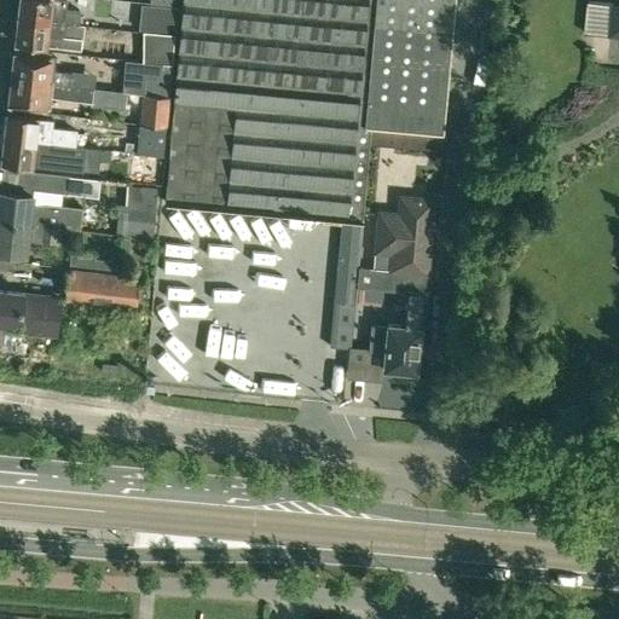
[(18,11),(18,18),(79,24),(80,10),(65,9),(67,0),(16,0),(16,7),(18,11)]
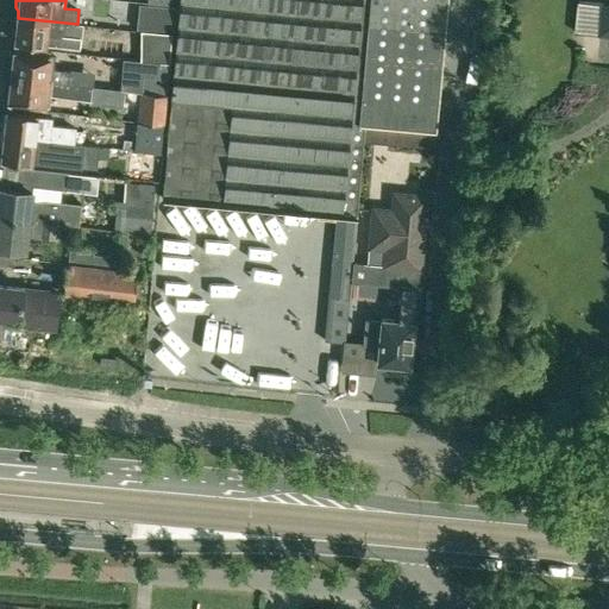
[(446,0),(180,0),(162,199),(336,215),(331,265),(326,311),(340,312),(344,277),(349,278),(350,267),(355,217),(356,217),(363,140),(364,125),(434,131),(446,0)]
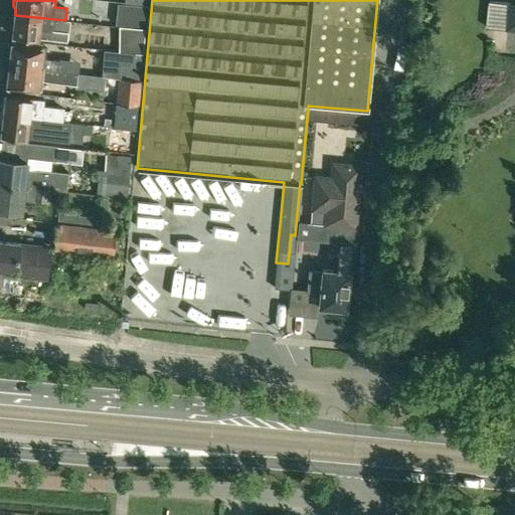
[(487,28),(507,30),(514,30),(514,4),(509,5),(489,3),(487,28)]
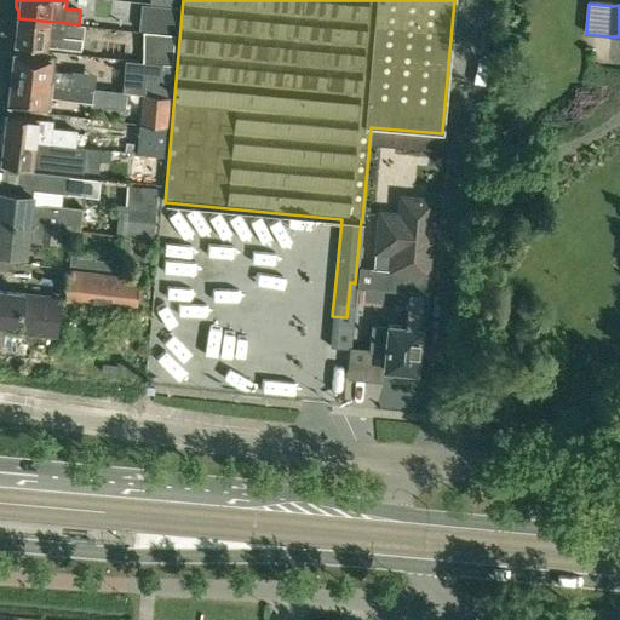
[(176,33),(178,9),(141,5),(138,29),(176,33)]
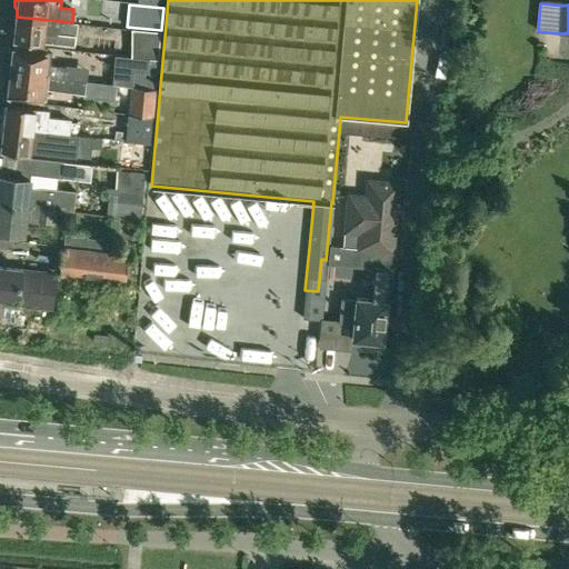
[(77,23),(72,22),(17,17),(16,22),(16,23),(12,25),(11,35),(15,37),(13,39),(22,40),(42,42),(53,43),(73,46),(75,37),(77,23)]
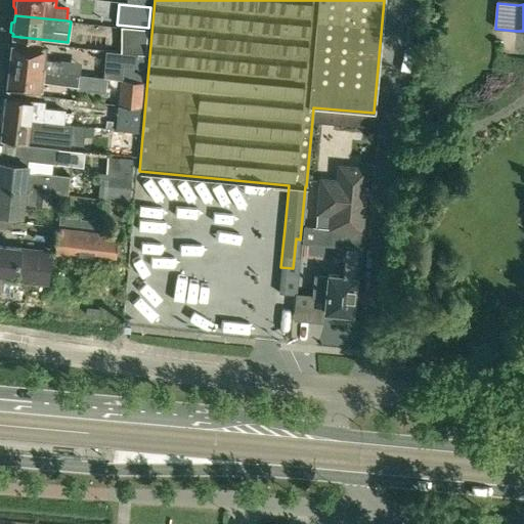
[(123,28),(122,42),(146,45),(148,30),(123,28)]
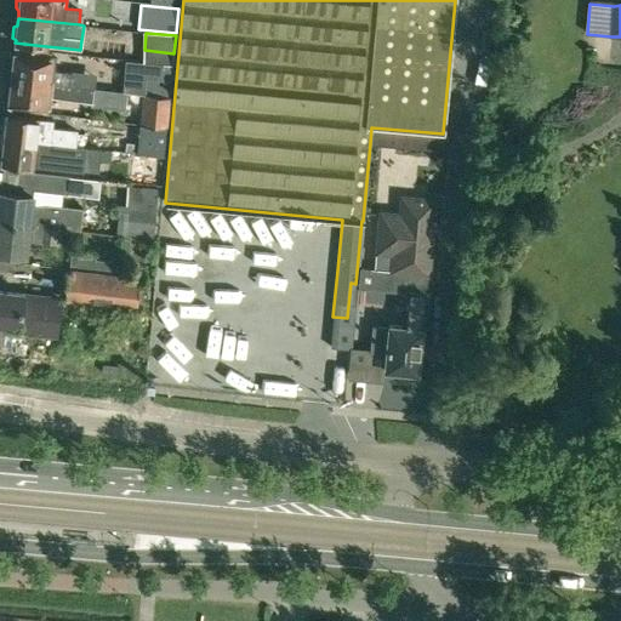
[(11,78),(52,84),(70,85),(72,73),(53,70),(55,56),(22,53),(13,52),(13,55),(10,57),(9,67),(11,70),(11,78)]
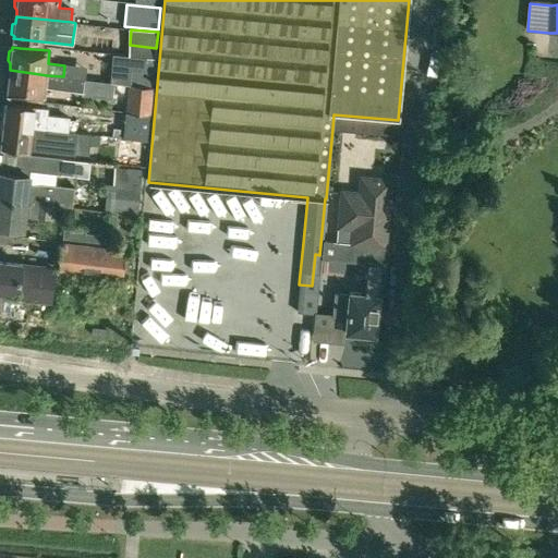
[(130,69),(128,85),(153,88),(155,60),(145,59),(144,70),(130,69)]
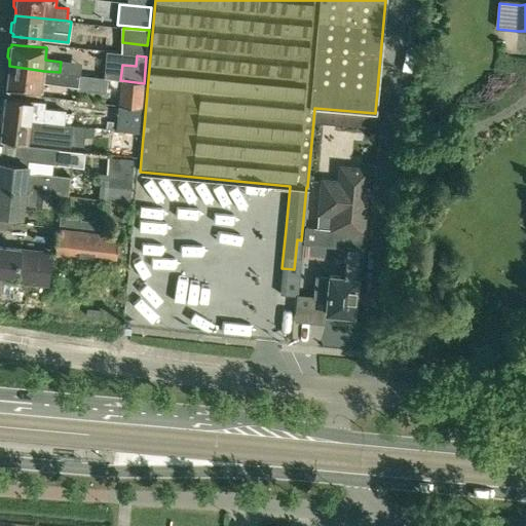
[(42,92),(43,82),(77,86),(79,75),(60,72),(44,71),(9,66),(8,73),(5,74),(4,83),(6,86),(6,88),(42,92)]
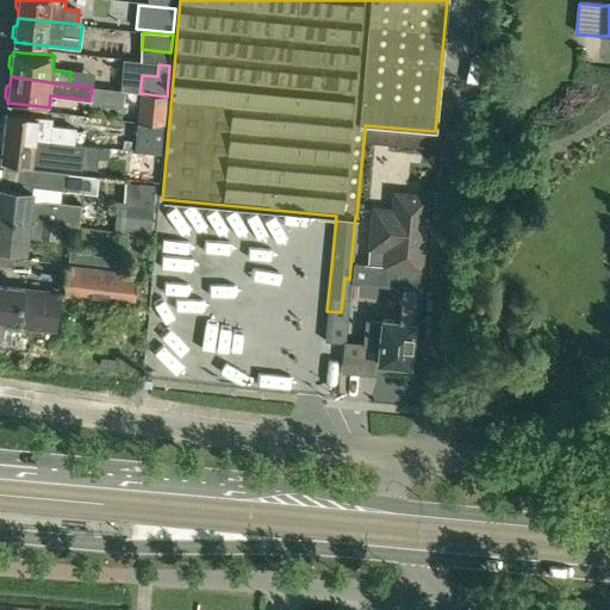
[(165,125),(167,97),(139,93),(137,123),(162,125),(165,125)]
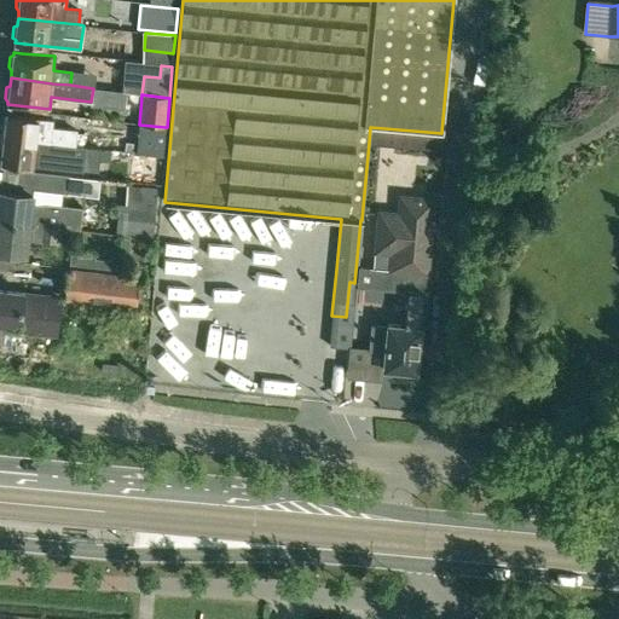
[(5,131),(4,139),(63,145),(64,129),(50,128),(51,119),(33,116),(6,114),(6,115),(3,117),(1,127),(5,131)]
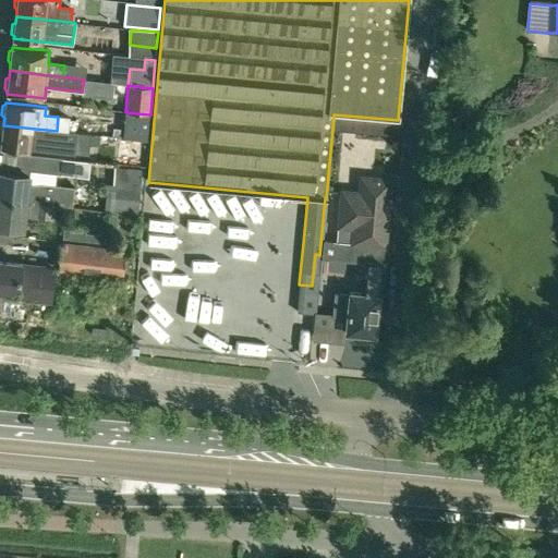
[(129,116),(126,137),(141,138),(144,118),(129,116)]
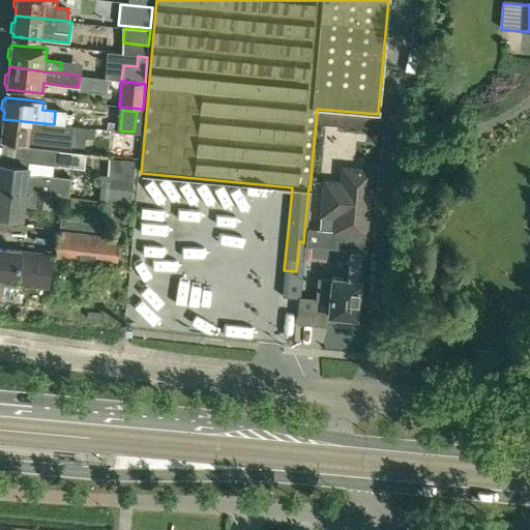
[(72,126),(54,124),(3,119),(2,124),(0,125),(0,136),(1,137),(1,139),(71,147),(72,126)]
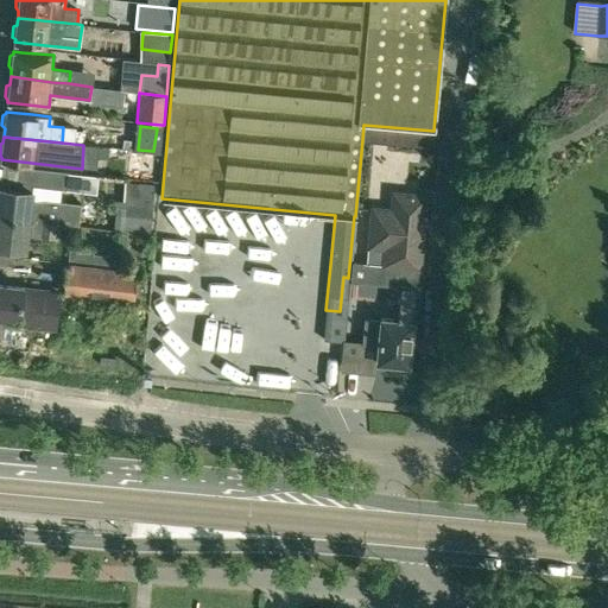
[(153,156),(131,153),(128,171),(152,173),(153,156)]
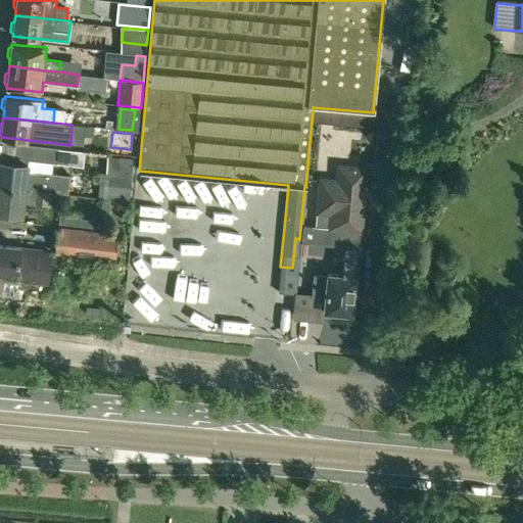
[(72,150),(59,149),(30,145),(27,159),(52,162),(57,163),(57,162),(70,163),(72,150)]
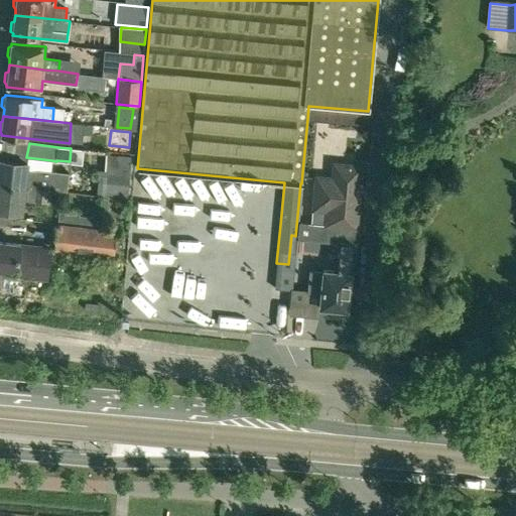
[(8,159),(0,158),(0,183),(56,190),(66,191),(68,172),(50,171),(51,160),(26,157),(26,161),(8,159)]
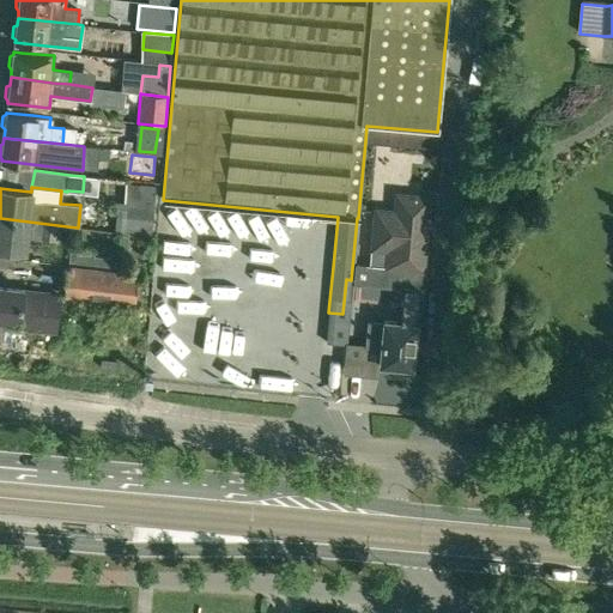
[(405,289),(405,286),(420,289),(420,287),(416,287),(417,271),(422,272),(422,271),(428,198),(398,195),(395,225),(375,224),(372,250),(386,252),(384,267),(354,265),(352,284),(405,289)]
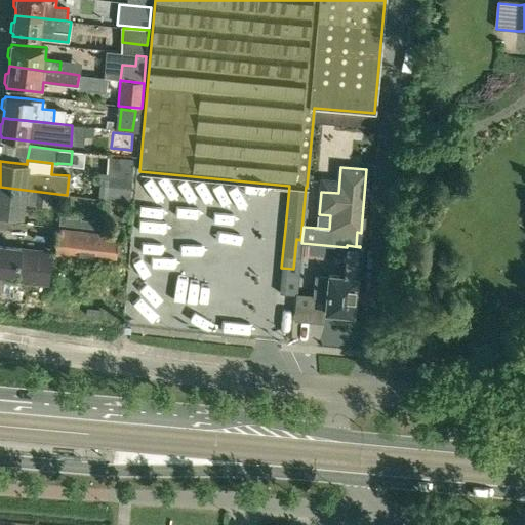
[(0,212),(22,215),(22,207),(23,204),(56,207),(57,194),(0,187),(0,212)]
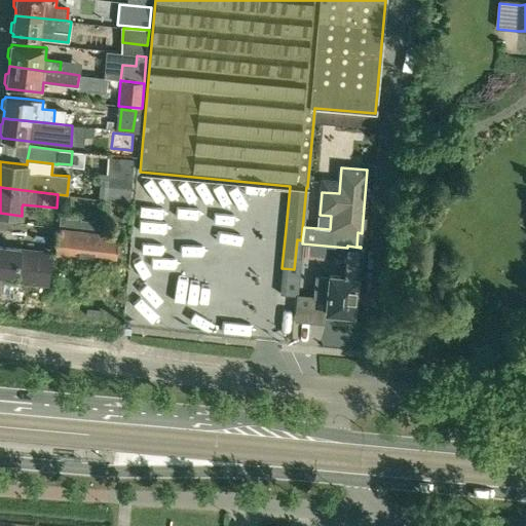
[(59,215),(58,227),(94,231),(95,222),(82,220),(82,218),(59,215)]
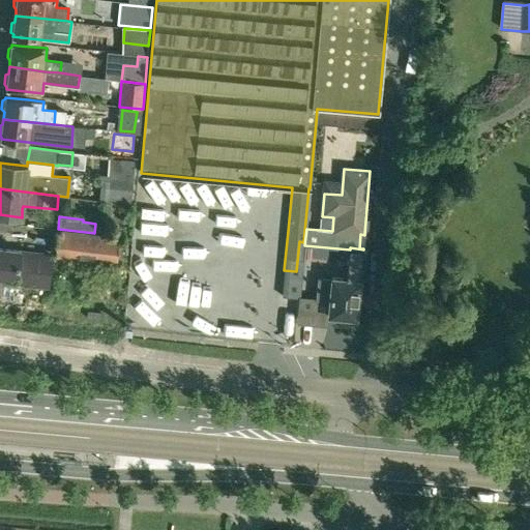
[(117,235),(94,233),(58,229),(55,256),(114,263),(117,235)]
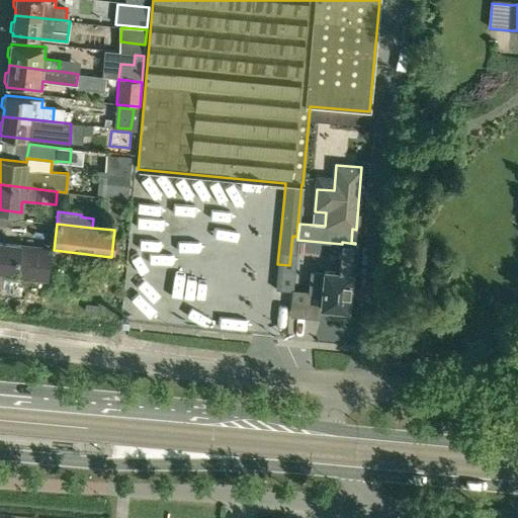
[(198,285),(219,240),(201,233),(181,278),(198,285)]
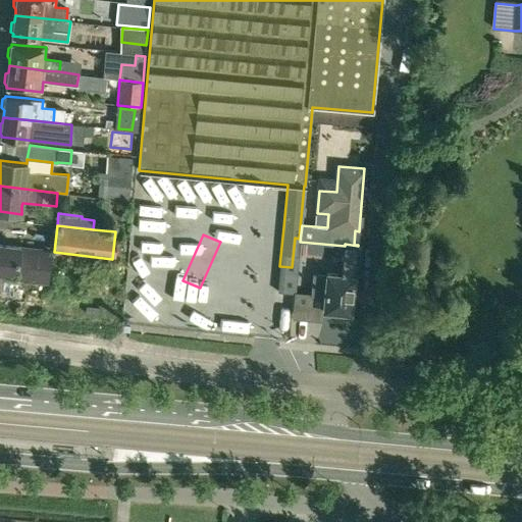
[(326,275),(312,274),(310,295),(324,297),(323,311),(341,313),(341,311),(350,312),(352,286),(354,286),(358,246),(345,244),(345,246),(343,271),(327,269),(326,275)]
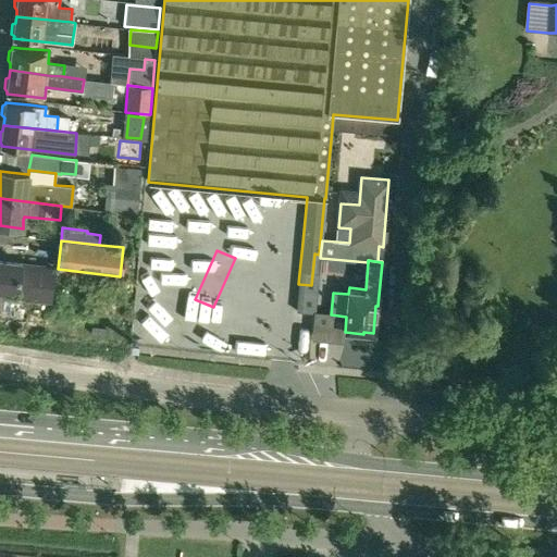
[(0,289),(16,292),(15,297),(35,299),(35,298),(50,300),(53,268),(39,267),(39,265),(0,261),(0,289)]
